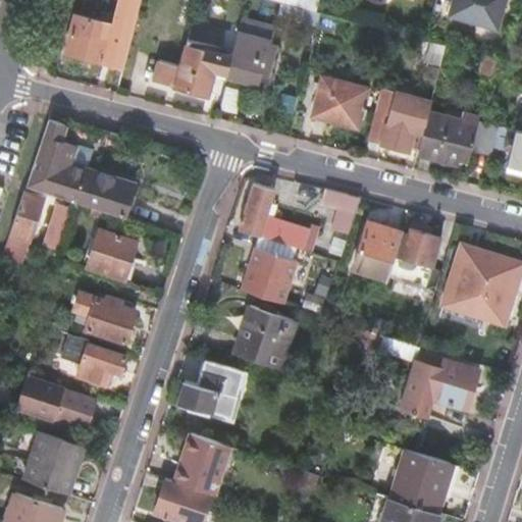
[(140,10),(142,0),(119,0),(119,4),(140,10)]
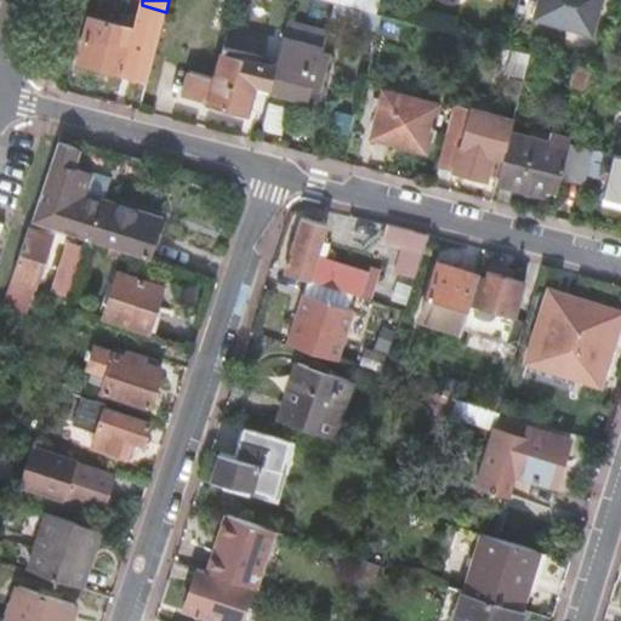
[(539,0),(534,16),(593,34),(602,0),(539,0)]
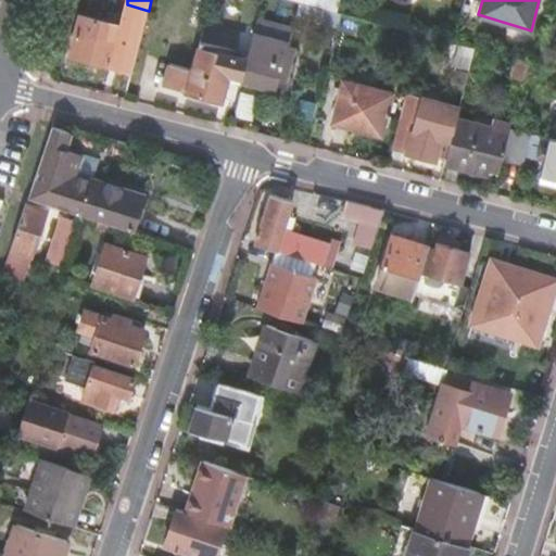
[(81,15),(72,54),(111,64),(116,42),(103,39),(108,22),(81,15)]
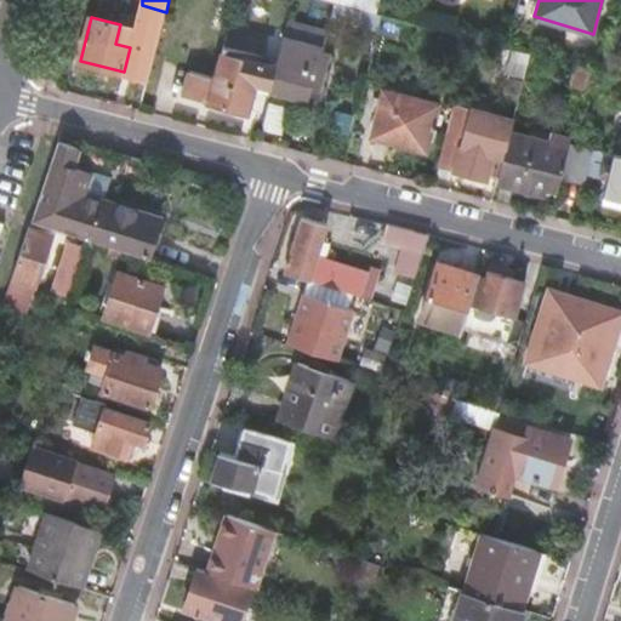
[(323,47),(284,38),(278,64),(272,86),(271,89),(309,98),(312,92),(320,95),(328,64),(319,62),(323,47)]
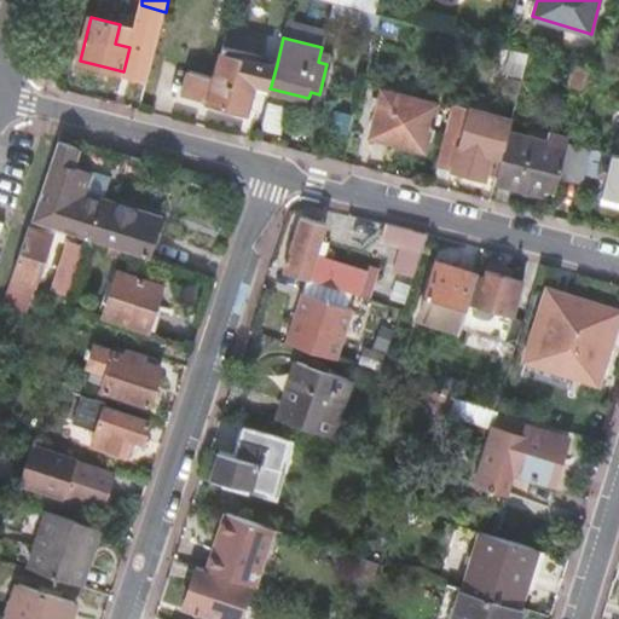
[(271,86),(277,64),(267,62),(270,57),(226,46),(218,76),(194,70),(187,96),(249,111),(256,81),(271,86)]
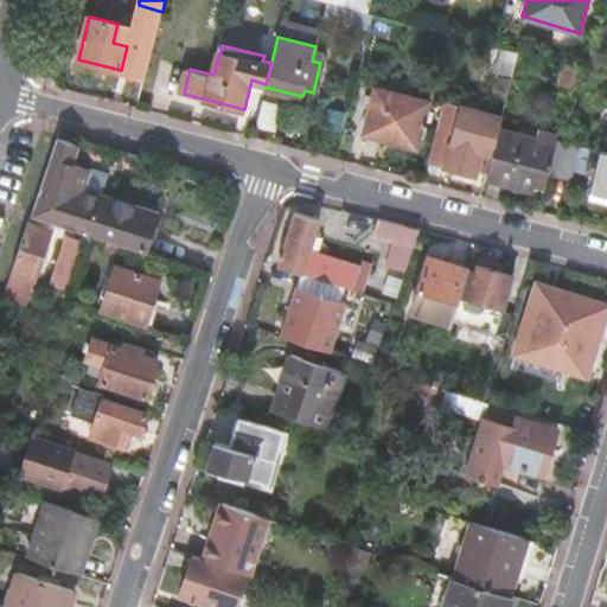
[(513,74),(519,51),(503,48),(497,69),(513,74)]
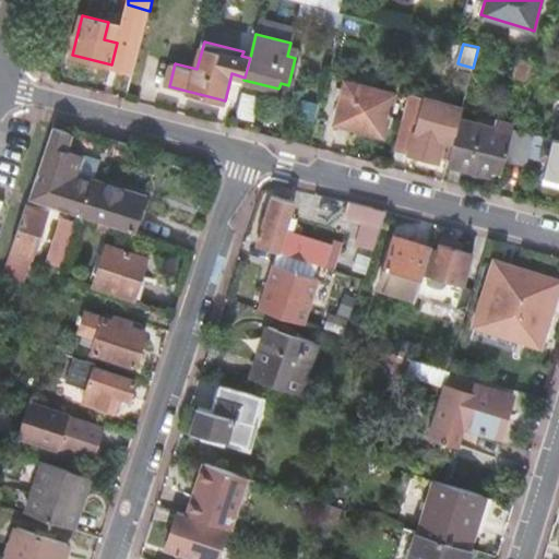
[(532,61),(519,58),(513,80),(525,83),(532,61)]
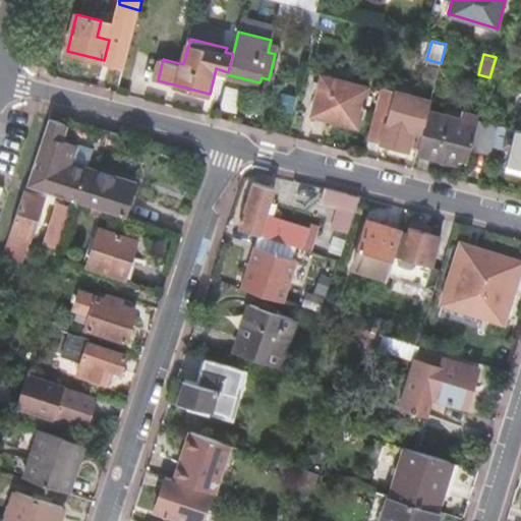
[(323,73),(312,114),(358,126),(368,85),(323,73)]
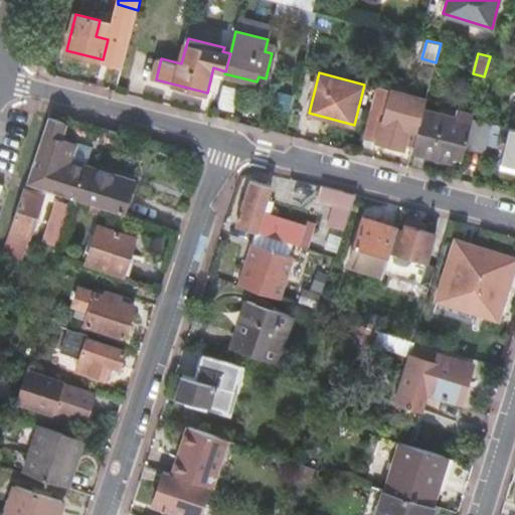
[(378,84),(364,137),(404,148),(406,142),(414,144),(423,110),(426,98),(378,84)]
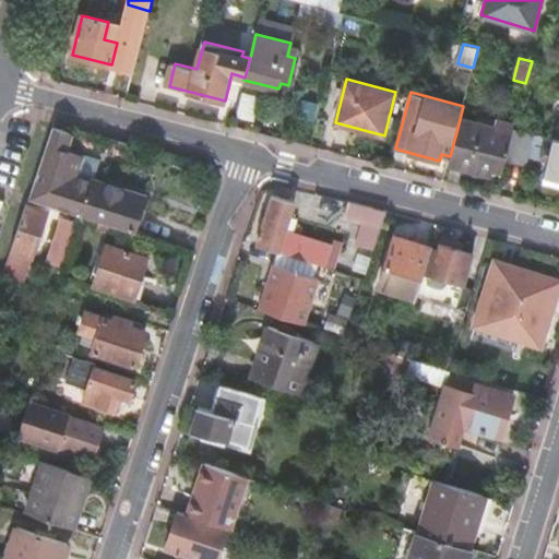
[(460,119),(450,156),(449,163),(492,174),(497,157),(506,159),(512,133),(460,119)]
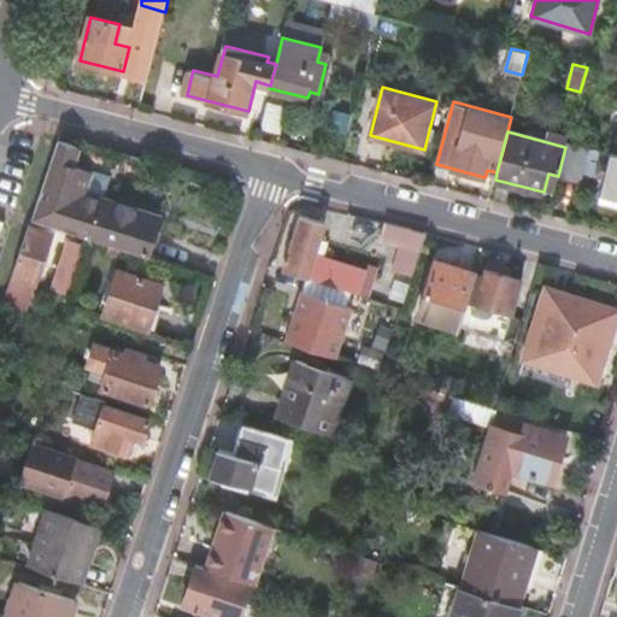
[(59,140),(34,219),(110,245),(123,248),(147,257),(159,217),(83,193),(90,171),(72,165),(78,146),(59,140)]
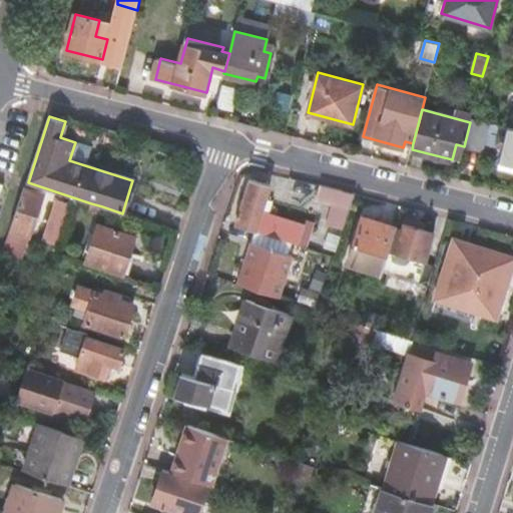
[(470,122),(464,146),(483,151),(490,122),(471,118),(470,122)]
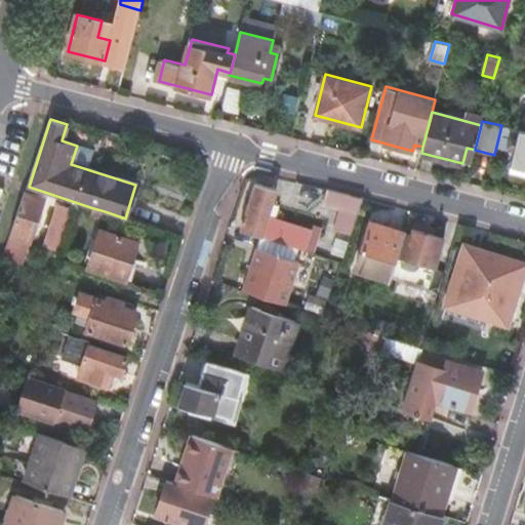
[(524,131),(520,130),(516,146),(510,144),(507,152),(514,154),(509,172),(524,175),(524,131)]
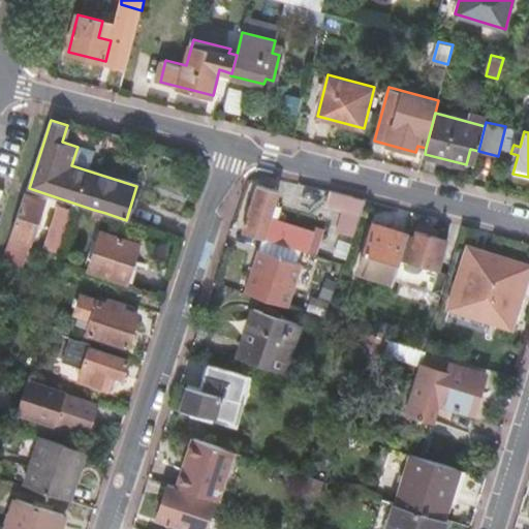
[(258,184),(244,230),(305,249),(311,228),(276,217),(274,222),(269,221),(279,190),(258,184)]
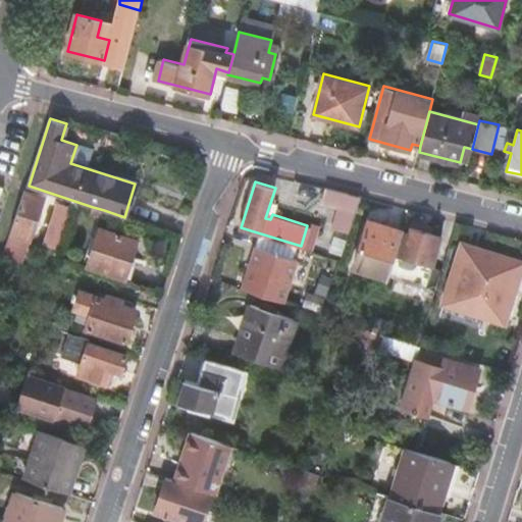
[(334,226),(350,232),(362,196),(329,188),(325,199),(342,204),(334,226)]
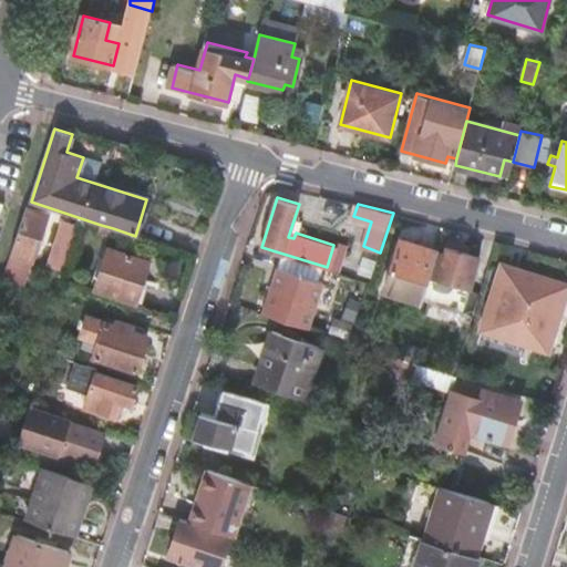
[(48,214),(28,206),(12,253),(3,279),(24,286),(48,214)]
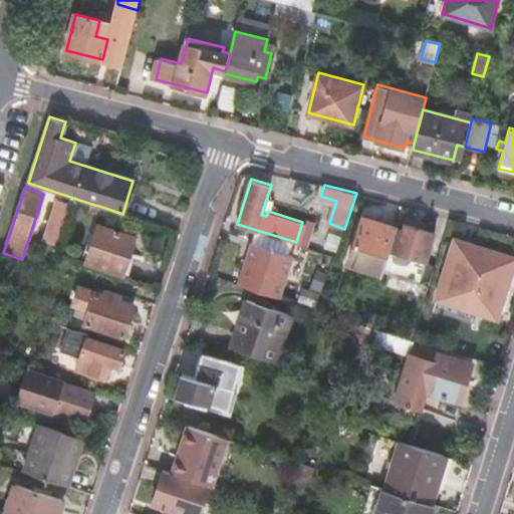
[(49,240),(58,243),(70,206),(57,202),(51,222),(54,223),(49,240)]
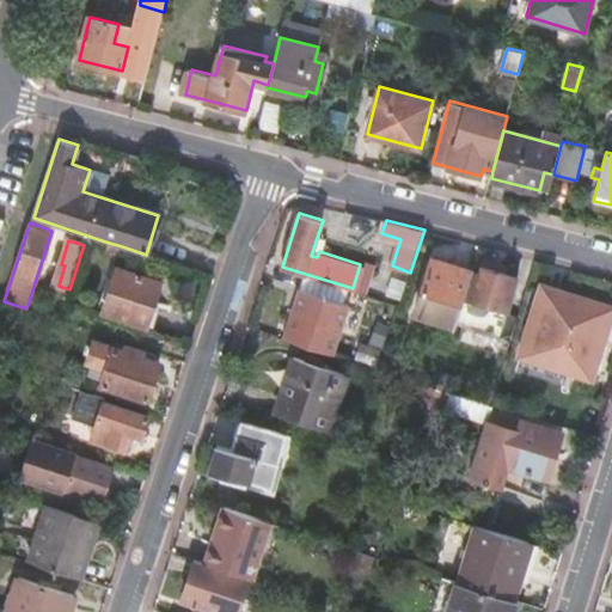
[(120,256),(122,246),(109,243),(106,252),(120,256)]
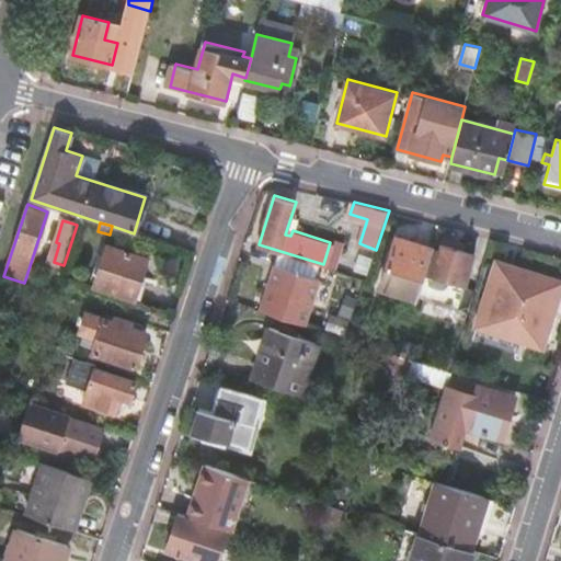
[(381,284),(419,296),(435,247),(398,235),(381,284)]
